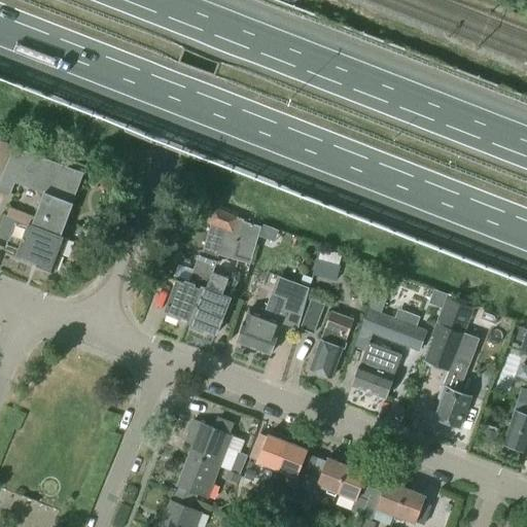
[(0,182),(13,148),(14,148),(15,146),(0,140),(0,182)]
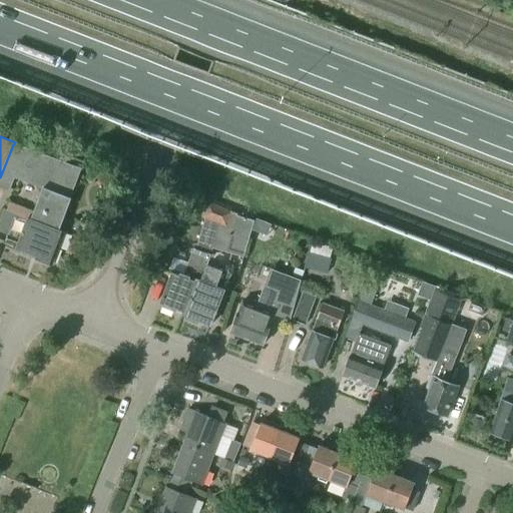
[(13,144),(0,177),(0,185),(9,189),(13,179),(42,190),(43,188),(71,199),(82,170),(81,170),(84,163),(59,153),(56,161),(14,144),(13,144)]
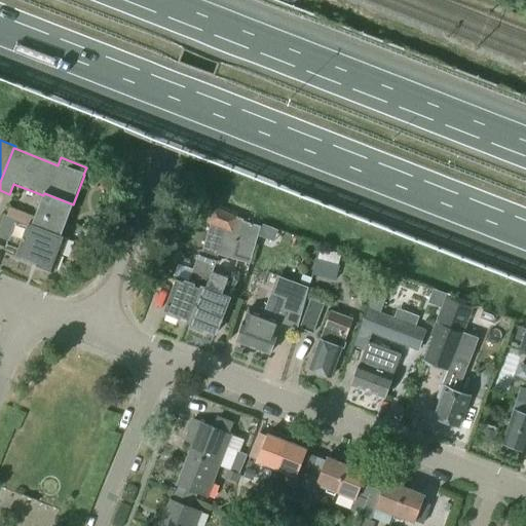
[(62,237),(74,204),(73,204),(44,193),(43,195),(32,225),(62,237)]
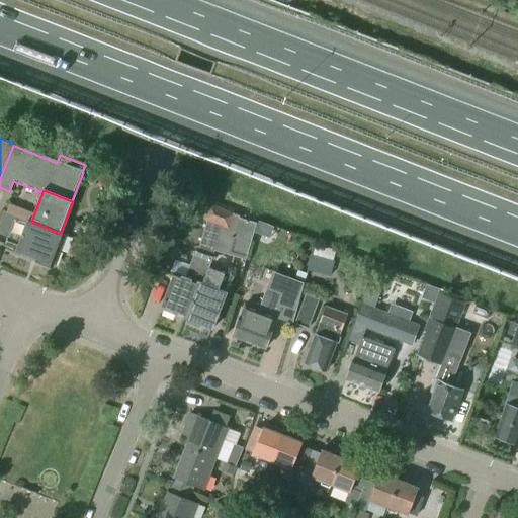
[(210,205),(204,220),(210,223),(199,252),(197,251),(187,277),(176,273),(163,309),(185,318),(199,281),(227,210),(210,204),(210,205)]
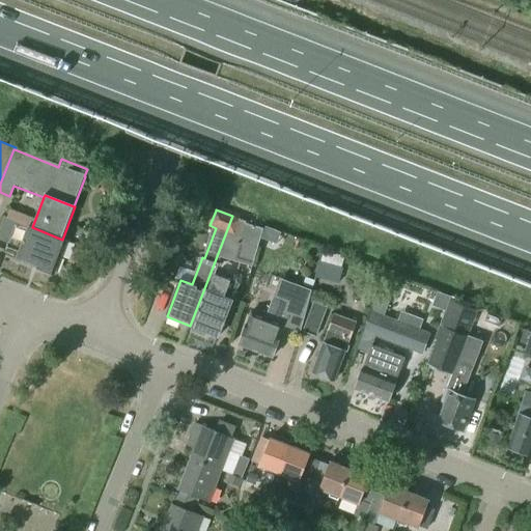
[(204,288),(190,326),(189,328),(195,331),(212,332),(211,337),(216,339),(216,340),(217,340),(240,284),(216,275),(215,276),(219,263),(223,254),(253,266),(263,228),(247,223),(247,222),(232,216),(204,288)]
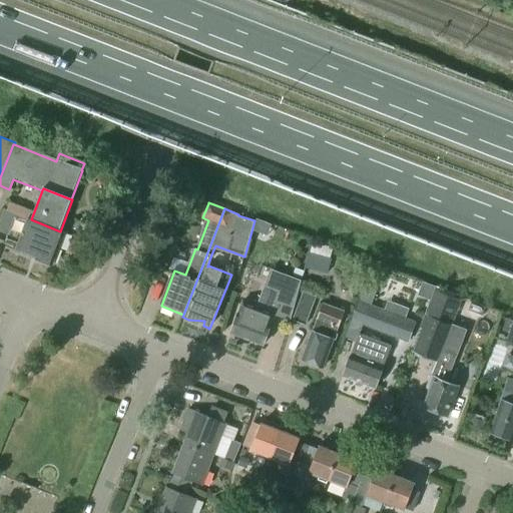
[(17,214),(5,209),(0,221),(0,231),(9,235),(17,214)]
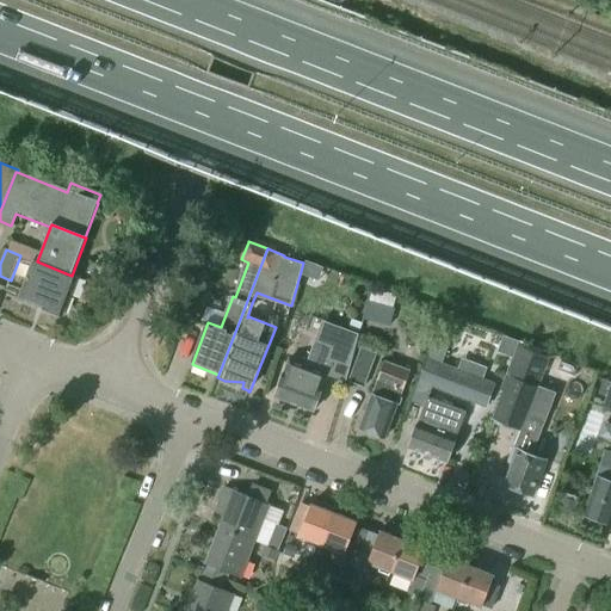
[(78,278),(72,276),(37,261),(34,260),(19,298),(63,315),(78,278)]
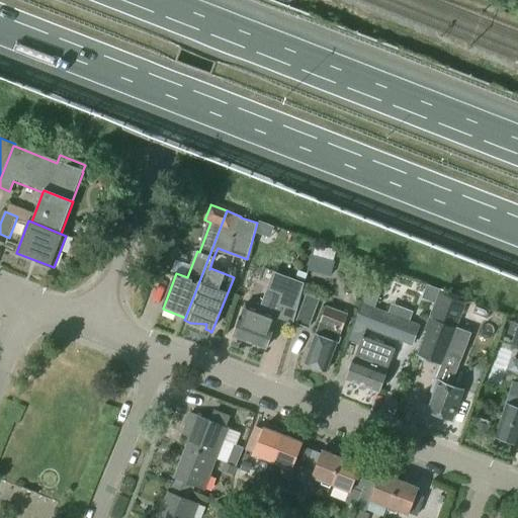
[(260,233),(267,230),(268,225),(259,222),(255,231),(260,233)]
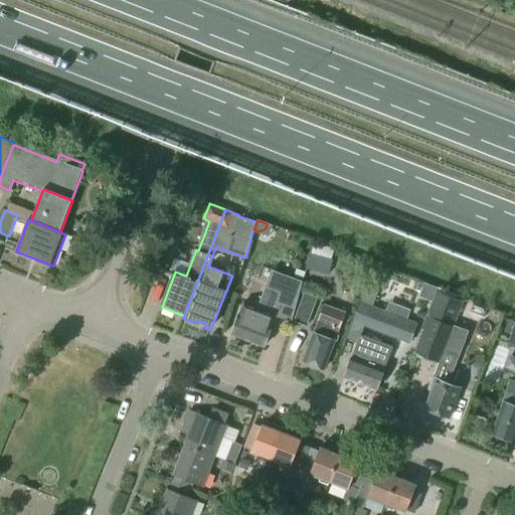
[(73,238),(68,251),(77,255),(83,241),(73,238)]
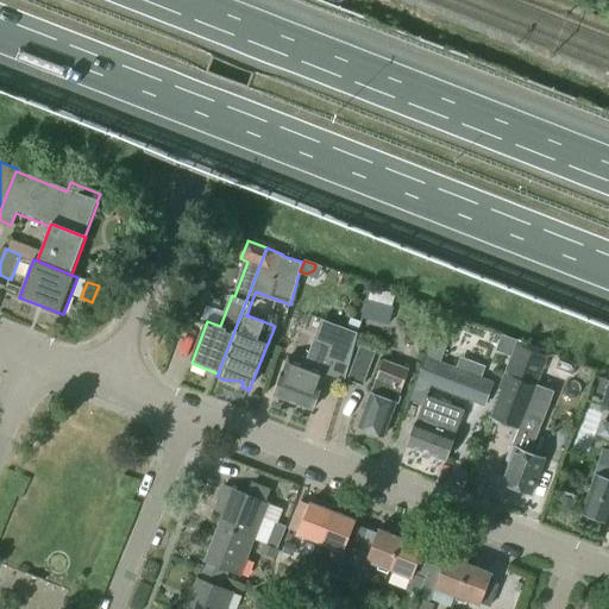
[(388,326),(393,308),(391,308),(395,295),(370,289),(362,319),(388,326)]
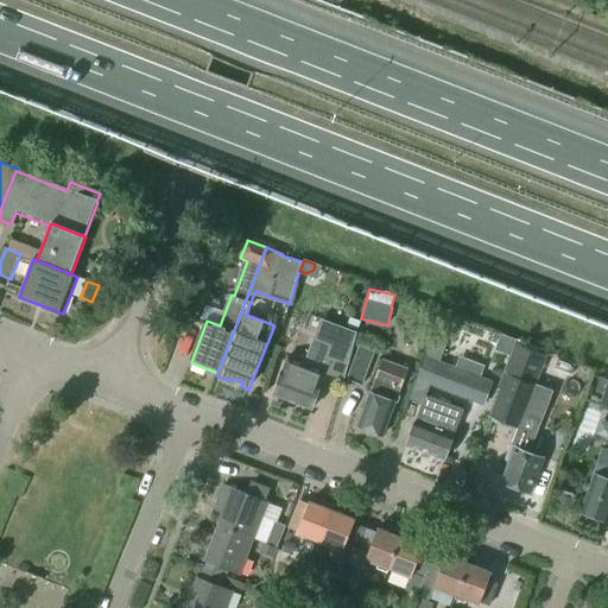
[(450,316),(438,311),(436,320),(448,324),(450,316)]
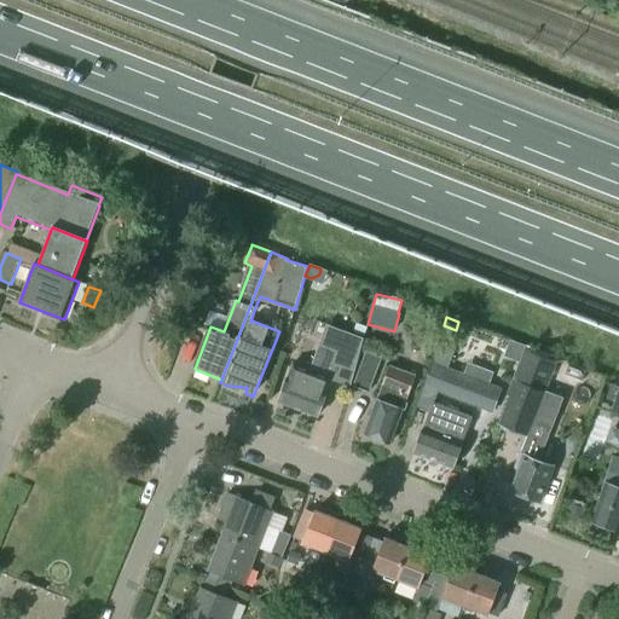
[(316,354),(311,370),(294,364),(279,400),(318,416),(333,380),(352,387),(365,339),(335,327),(324,357),(316,354)]
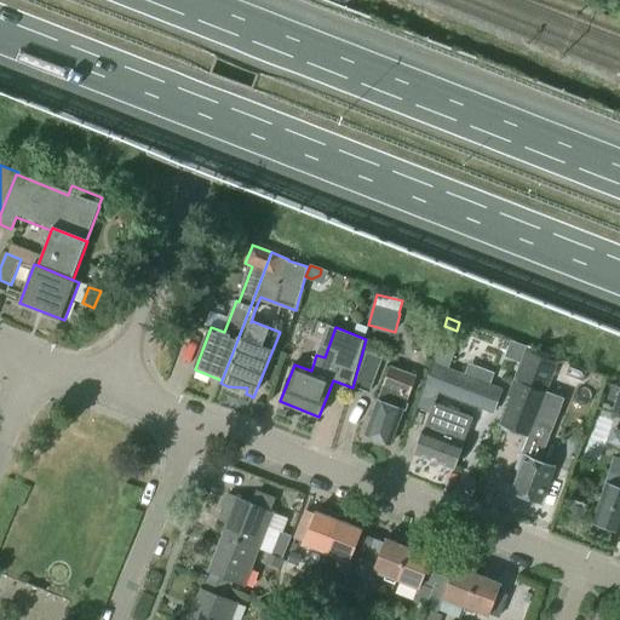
[(494,415),(504,391),(448,369),(454,352),(453,352),(457,344),(442,339),(424,390),(494,415)]
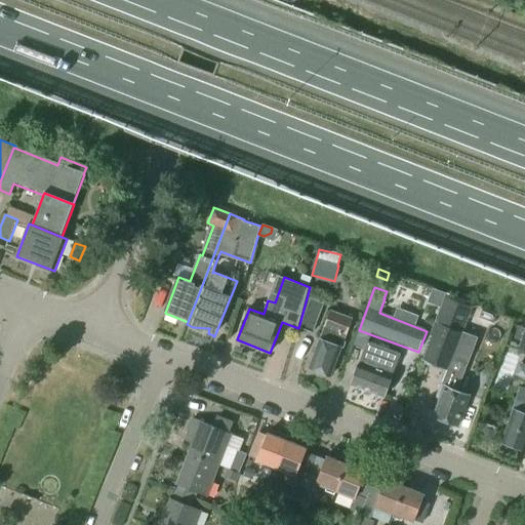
[(460,426),(471,397),(455,392),(477,340),(462,334),(474,307),(447,296),(431,336),(434,337),(425,361),(448,370),(438,397),(440,400),(434,415),(460,426)]
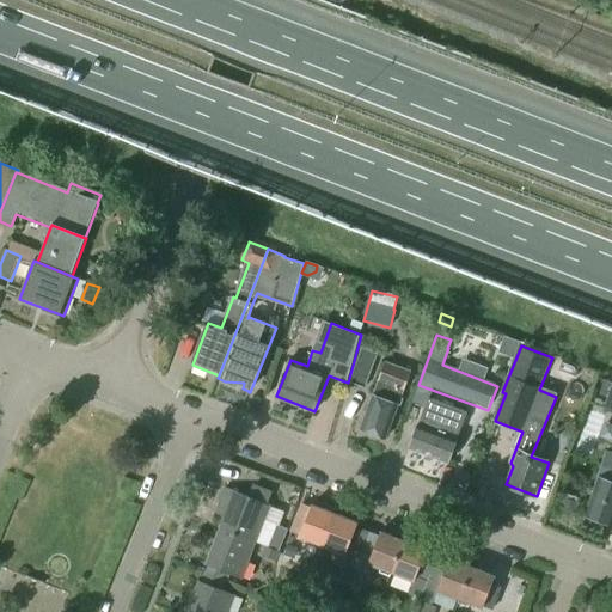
[(362,349),(349,384),(365,390),(378,355),(362,349)]
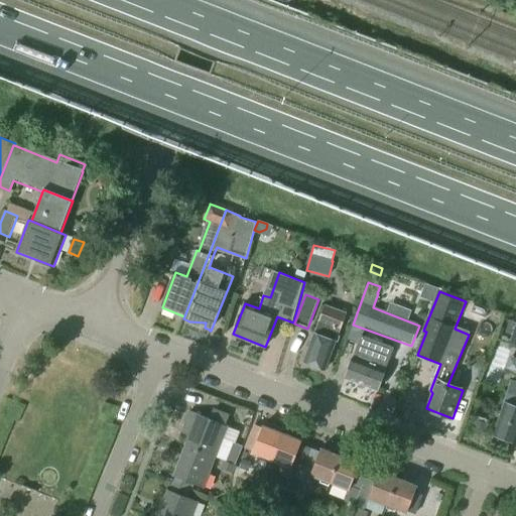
[(337,331),(343,316),(324,309),(304,361),(326,369),(337,342),(330,339),(333,330),(337,331)]
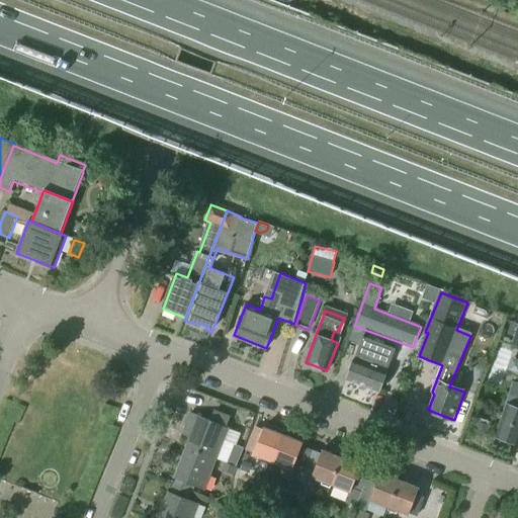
[(379,391),(391,360),(395,350),(362,338),(347,378),(379,391)]
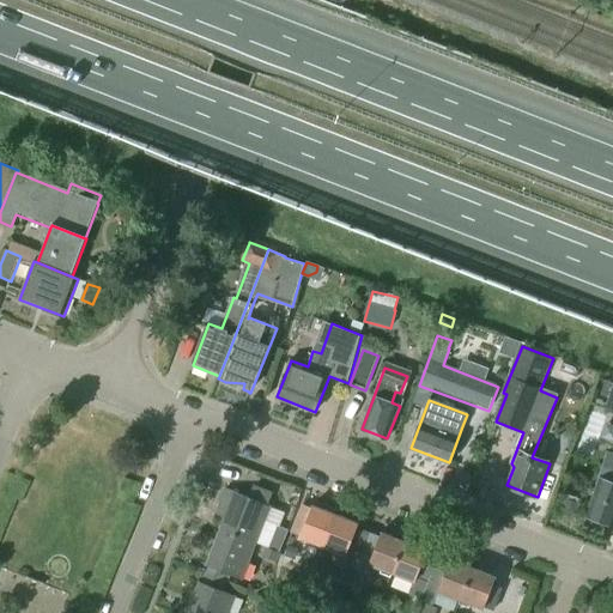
[(612,454),(608,453),(588,516),(612,525),(612,454)]
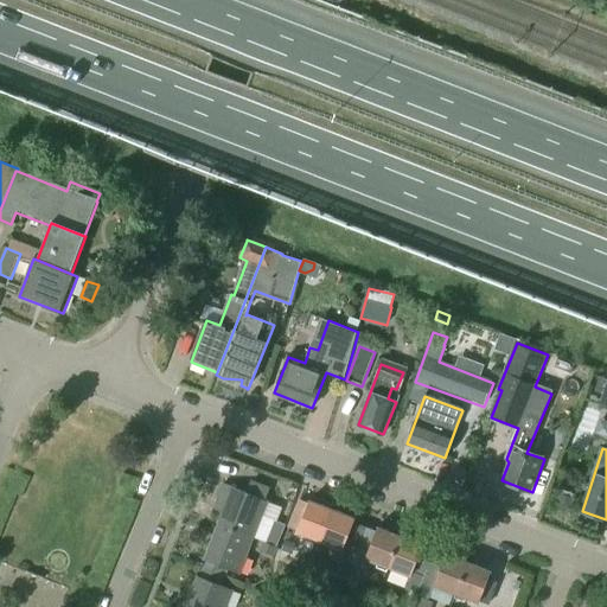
[(216,498),(218,499),(215,510),(223,512),(218,523),(253,536),(267,500),(264,499),(268,487),(250,480),(246,492),(222,483),(216,498)]
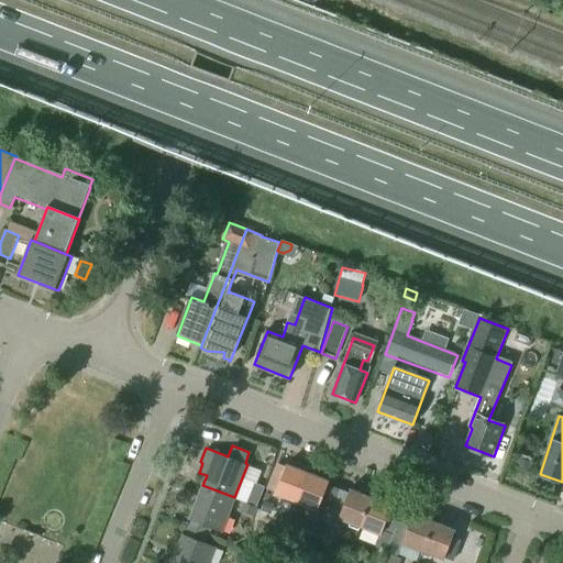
[(519,454),(515,466),(529,471),(533,459),(519,454)]
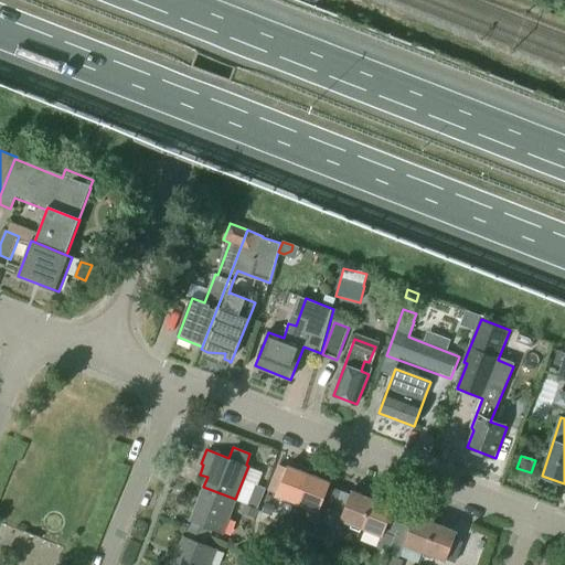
[(309,475),(288,466),(285,472),(277,469),(269,491),(277,493),(276,496),(298,503),(309,475)]
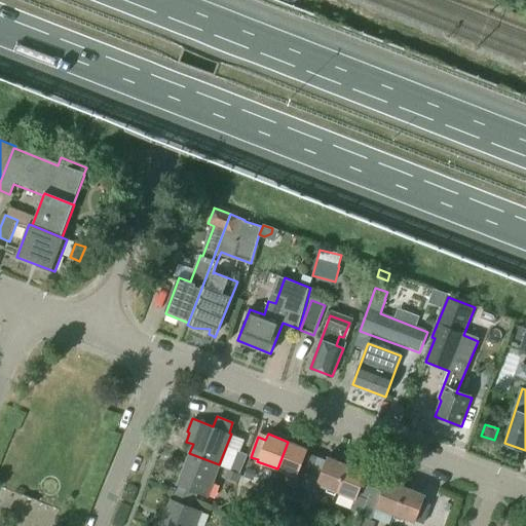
[(306,480),(315,459),(305,455),(307,449),(288,442),(277,468),(297,477),(306,480)]
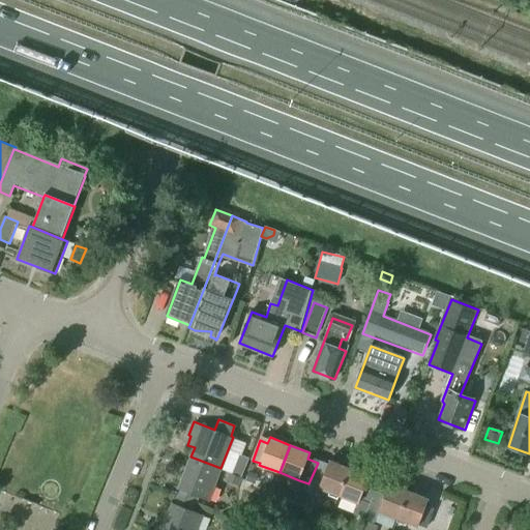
[(181,489),(178,497),(197,503),(200,496),(208,500),(221,468),(190,457),(179,488),(181,489)]
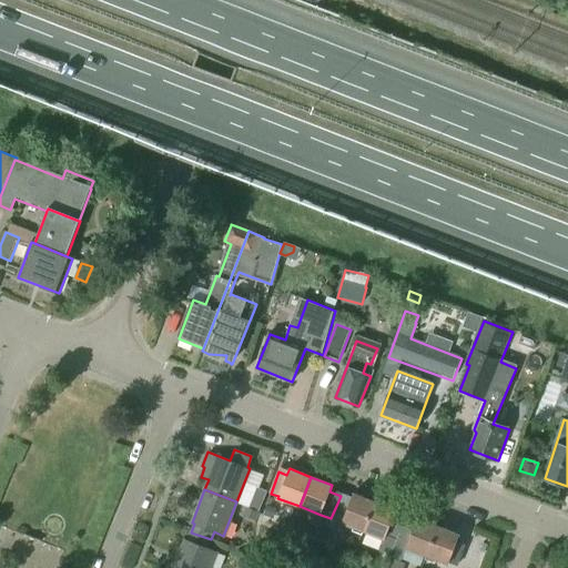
[(341,496),(331,518),(327,528),(338,533),(342,523),(363,530),(375,501),(354,493),(351,499),(341,496)]
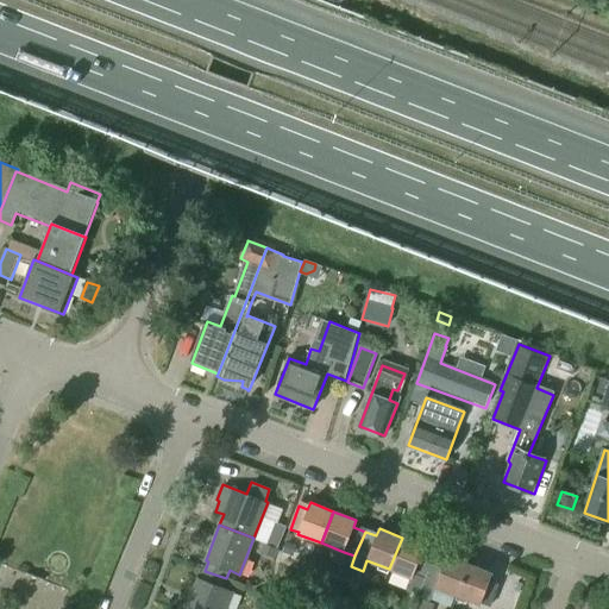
[(425,578),(433,558),(421,554),(425,546),(402,538),(389,569),(412,578),(413,573),(425,578)]
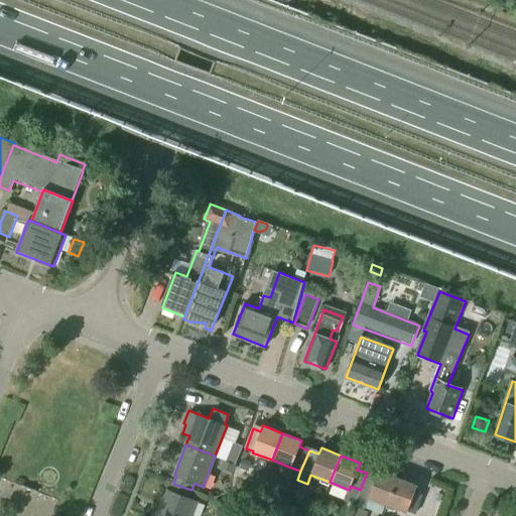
[(223,461),(220,468),(232,473),(235,466),(223,461)]
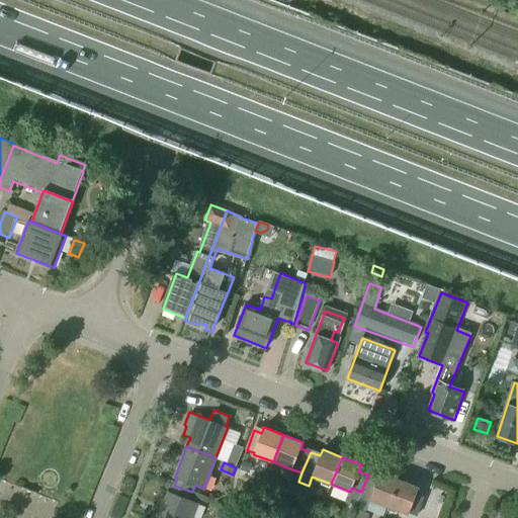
[(246,471),(249,464),(243,462),(240,469),(246,471)]
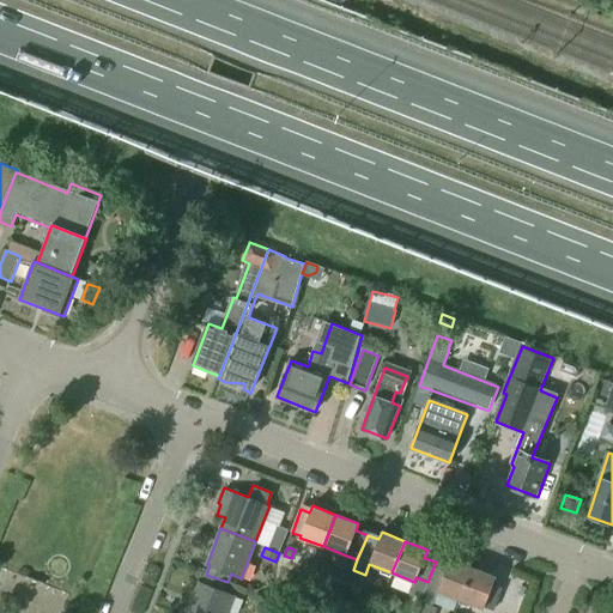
[(447,566),(436,562),(428,582),(439,587),(437,590),(461,600),(473,568),(449,559),(447,566)]
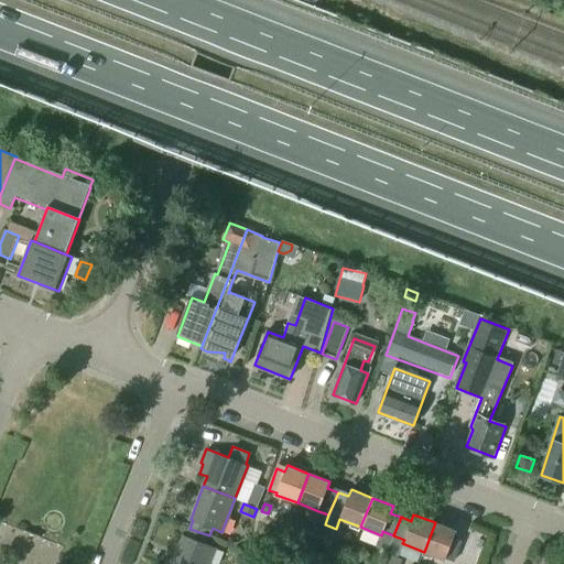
[(453,562),(461,541),(454,538),(456,531),(435,522),(424,552),(445,561),(445,559),(453,562)]
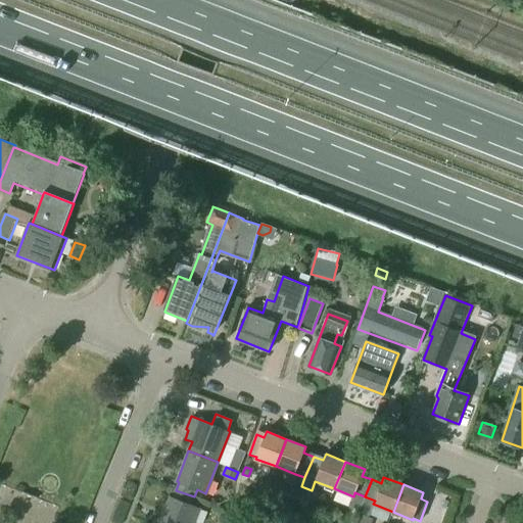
[(171,496),(160,522),(194,522),(200,508),(191,505),(194,496),(176,490),(173,497),(171,496)]
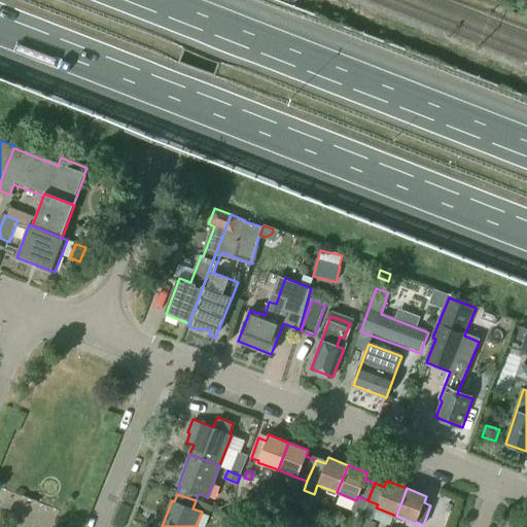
[(343,515),(336,520),(341,526),(347,521),(343,515)]
